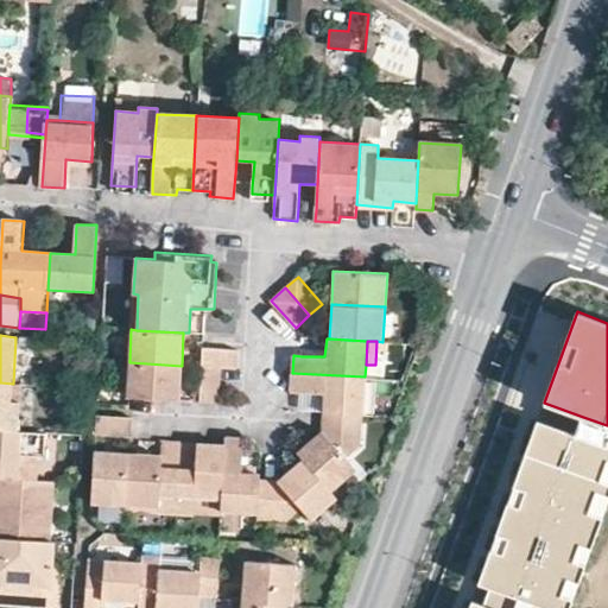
[(201,365),(220,367),(238,367),(239,349),(202,347),(201,365)]
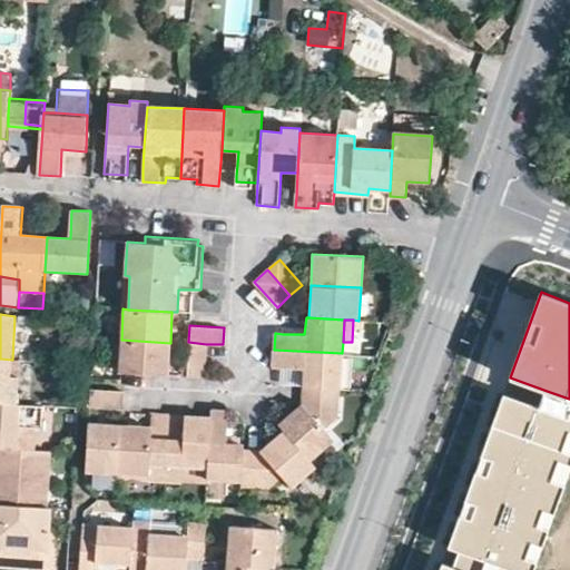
[(170,343),(121,340),(119,372),(168,375),(170,343)]
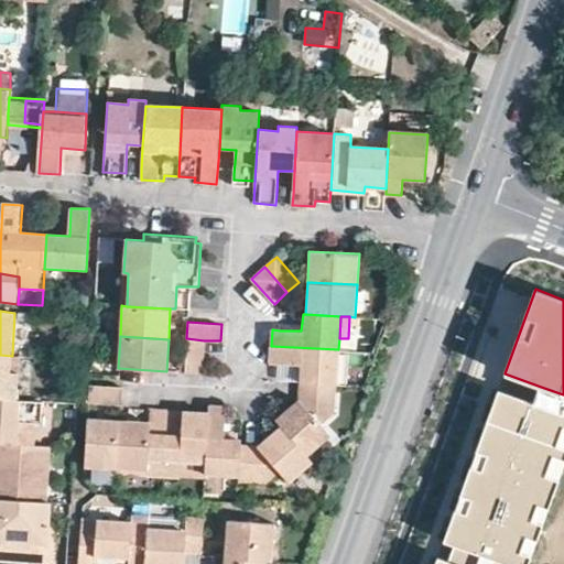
[(186,340),(185,372),(202,373),(204,340),(186,338),(186,340)]
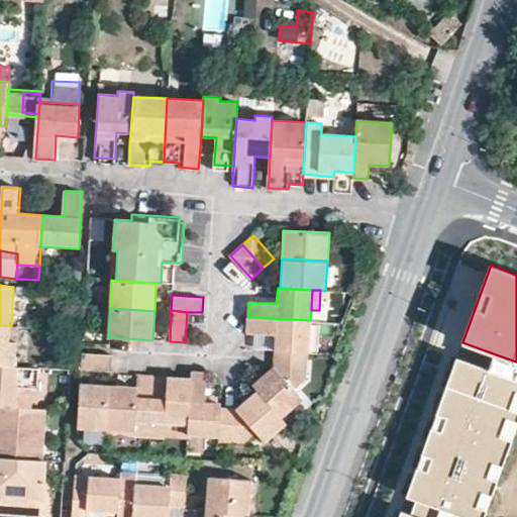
[(310,320),(248,317),(246,332),(254,333),(274,334),(274,350),(276,350),(309,352),(310,320)]
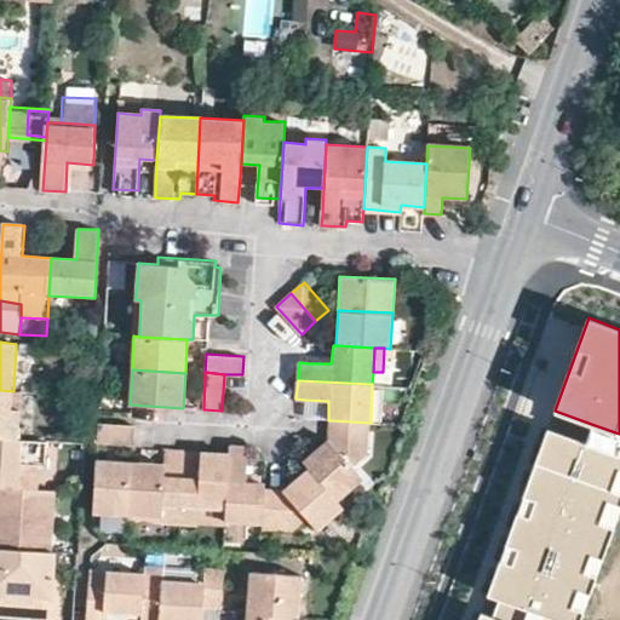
[(13,391),(0,390),(0,440),(19,441),(22,392),(13,391)]
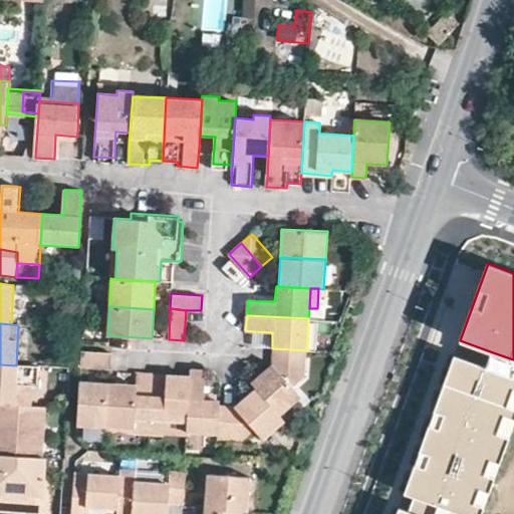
[(253,331),(245,330),(245,343),(245,346),(248,347),(252,347),(253,331)]
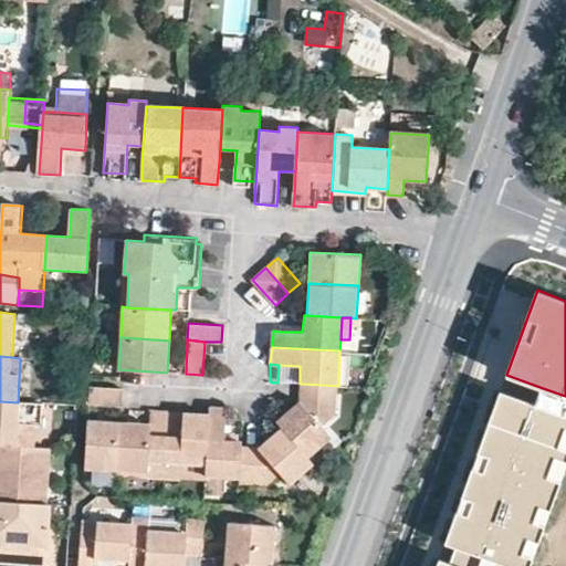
[(300,366),(279,365),(278,383),(300,384),(300,366)]
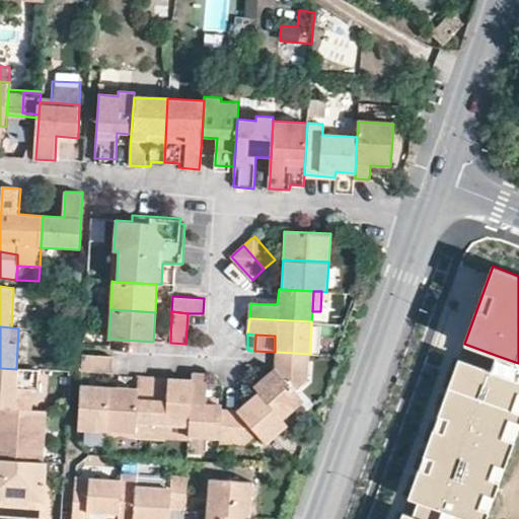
[(276,367),(253,386),(257,391),(288,426),(298,417),(300,419),(311,409),(296,391),(308,379),(310,354),(277,352),(276,367)]
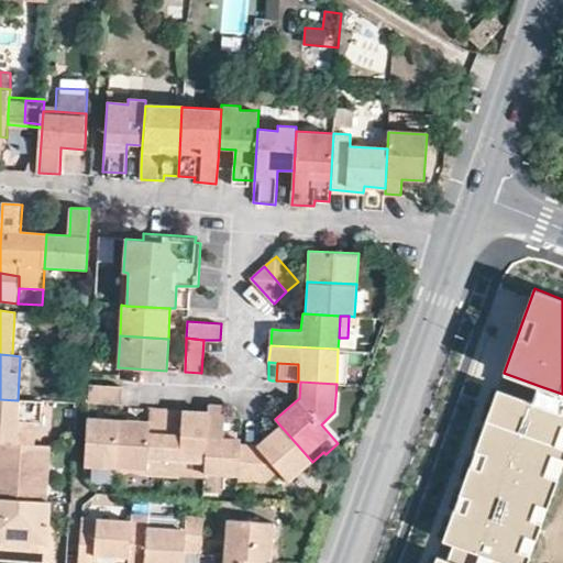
[(122,386),(90,385),(89,403),(120,404),(121,405),(122,386)]
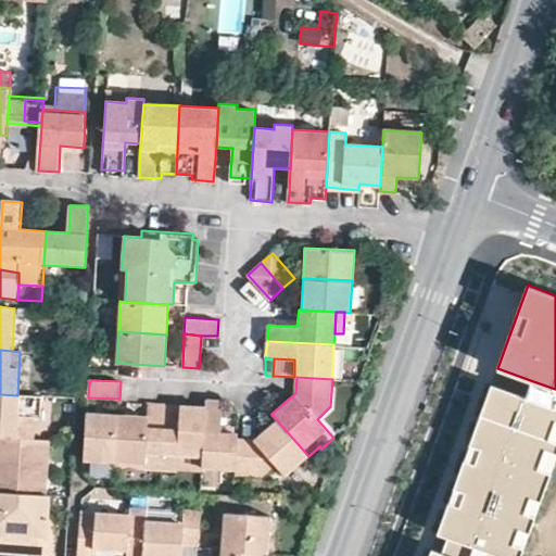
[(528,396),(555,407),(555,406),(555,389),(533,381),(528,396)]
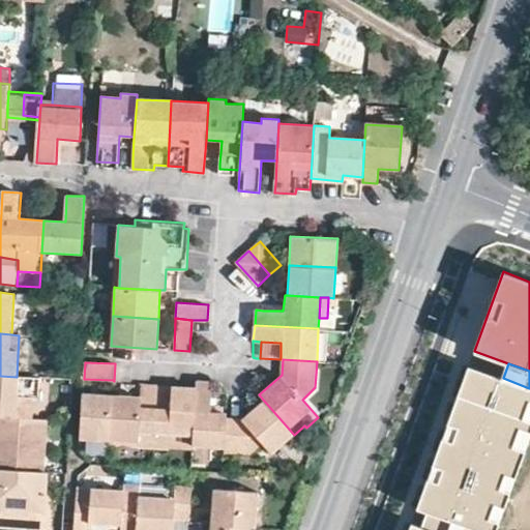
[(503,378),(469,365),(416,509),(450,522),(470,529),(473,529),(497,529),(529,439),(529,387),(529,388),(503,378)]
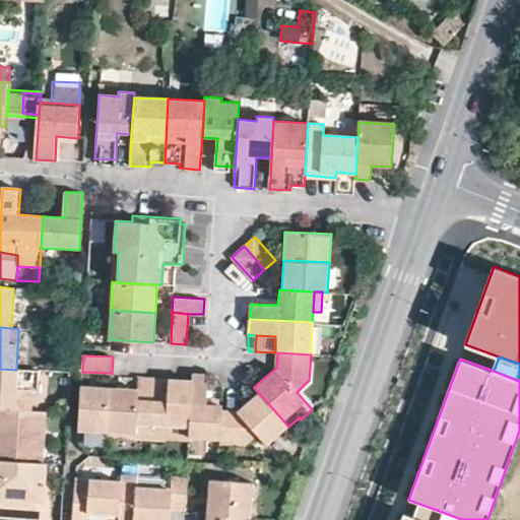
[(0,409),(17,410),(18,389),(36,389),(39,390),(41,372),(16,370),(0,369),(0,409)]
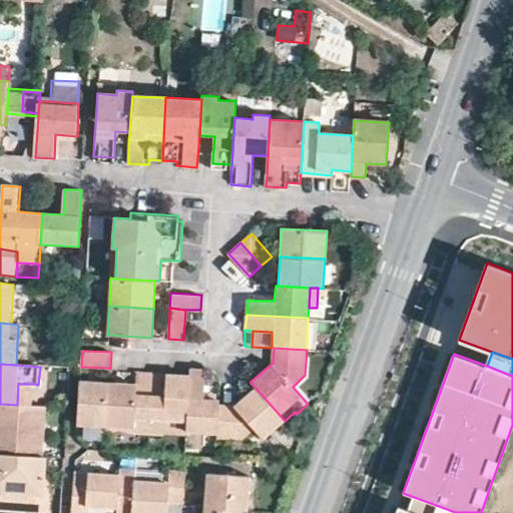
[(217,434),(220,405),(220,400),(204,400),(205,371),(190,370),(189,376),(186,422),(185,432),(205,433),(217,434)]
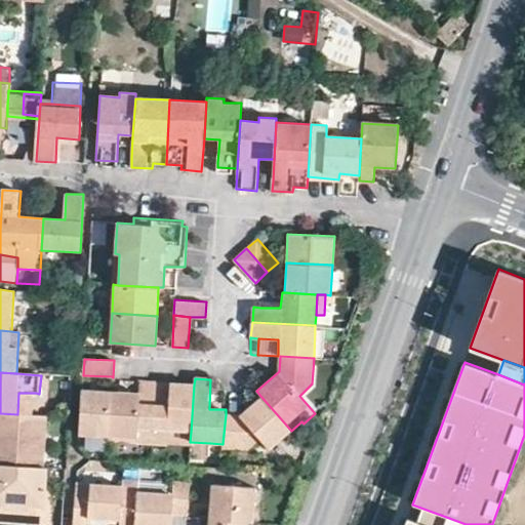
[(156,382),(140,381),(139,394),(127,393),(111,393),(108,437),(135,439),(135,444),(152,444),(155,403),(156,382)]
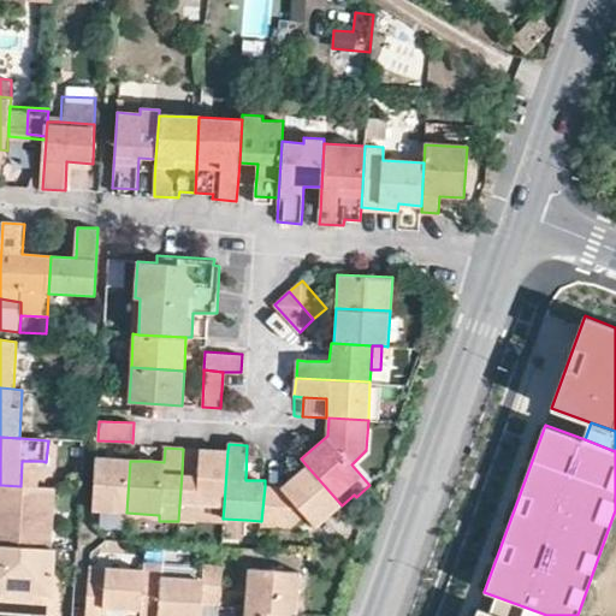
[(200,450),(183,449),(182,473),(197,475),(200,450)]
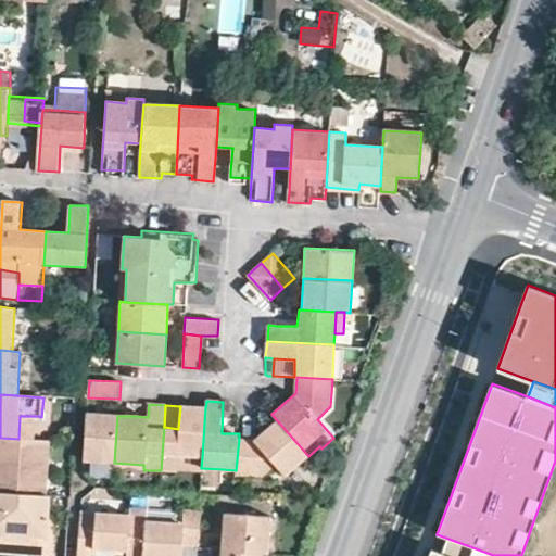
[(164,427),(161,470),(175,471),(177,456),(202,457),(205,407),(180,406),(178,429),(164,427)]
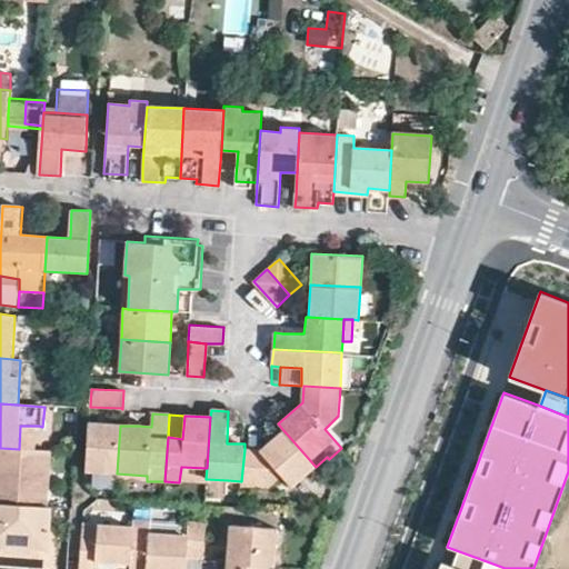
[(120,426),(89,423),(86,471),(117,473),(120,426)]
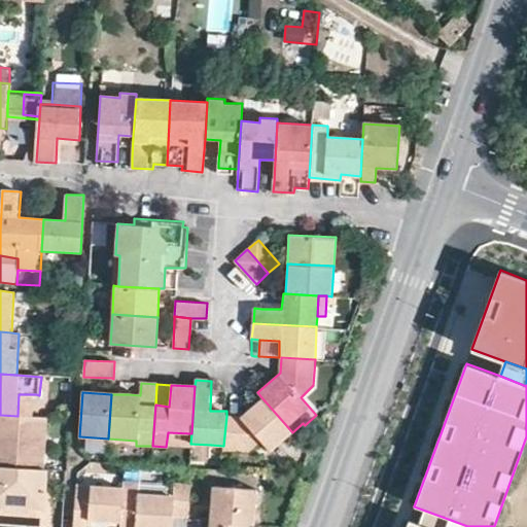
[(35,417),(36,394),(19,394),(18,416),(35,417)]
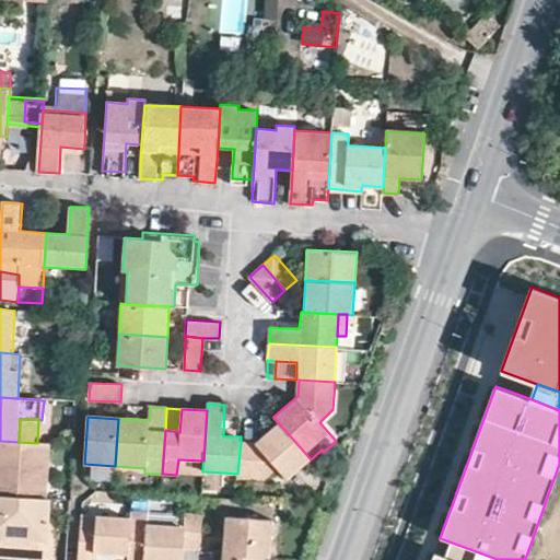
[(278,422),(256,443),(241,442),(237,474),(237,480),(264,482),(278,469),(295,489),(318,468),(311,459),(278,422)]
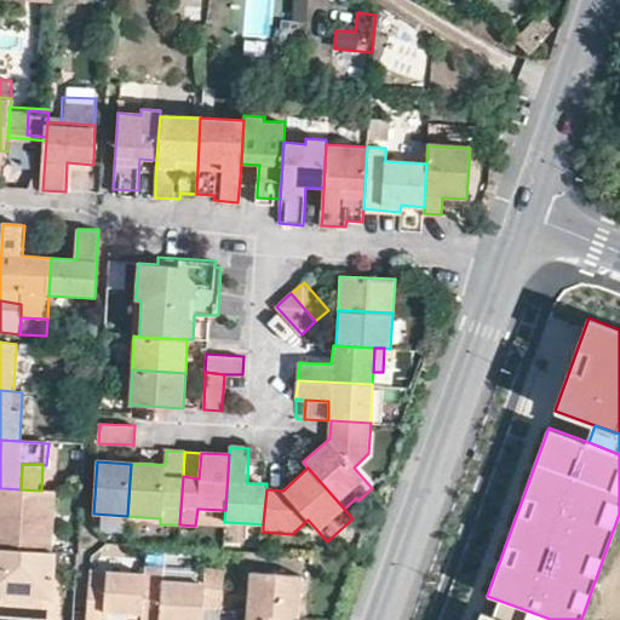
[(0,549),(55,554),(58,492),(41,491),(21,489),(0,488),(0,549)]
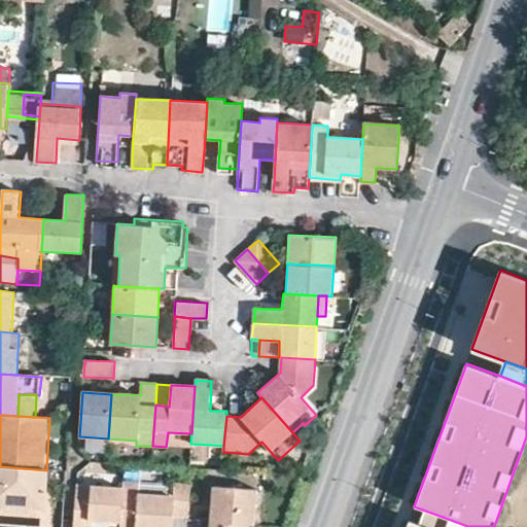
[(191,433),(168,432),(166,447),(190,449),(190,444),(191,433)]
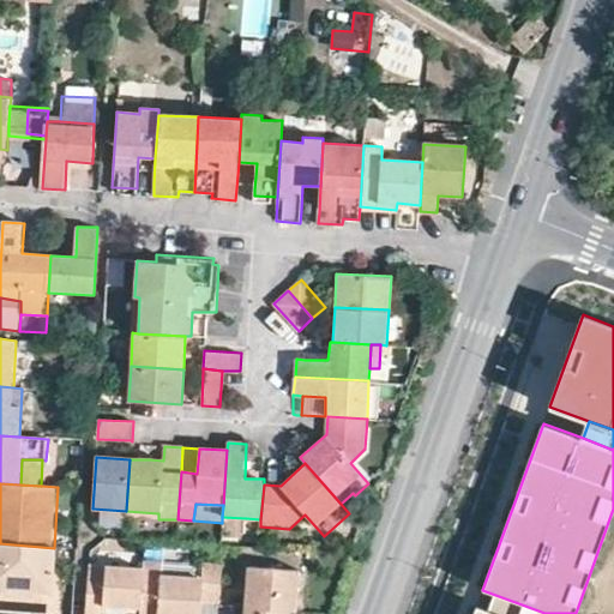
[(246,518),(222,517),(222,523),(222,530),(245,531),(246,518)]
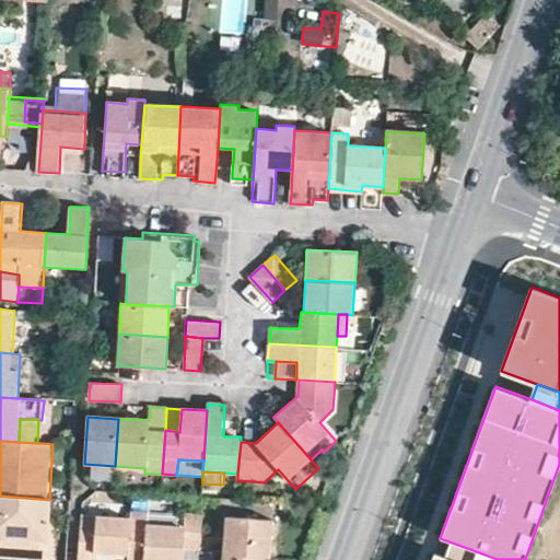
[(0,536),(57,540),(59,506),(53,505),(54,500),(49,500),(0,496),(0,536)]
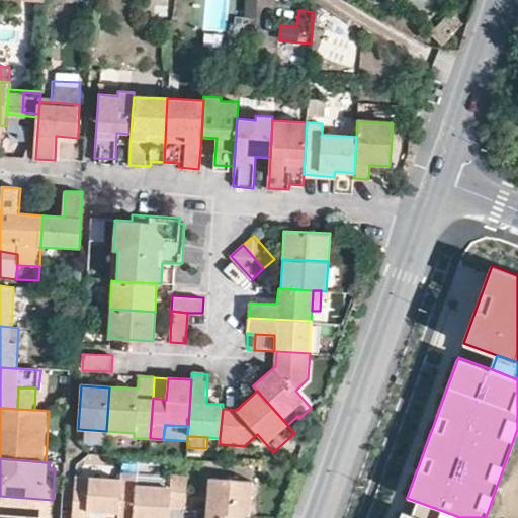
[(120,473),(120,481),(118,514),(118,517),(168,517),(169,508),(170,490),(137,487),(137,475),(120,473)]
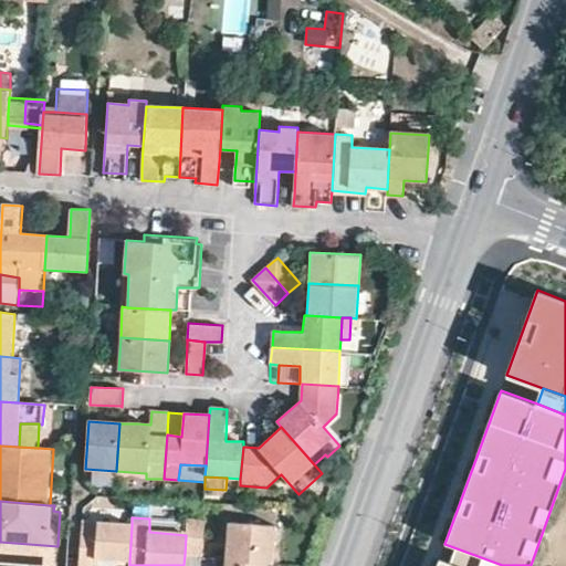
[(187,519),(186,535),(185,555),(202,555),(205,521),(187,519)]
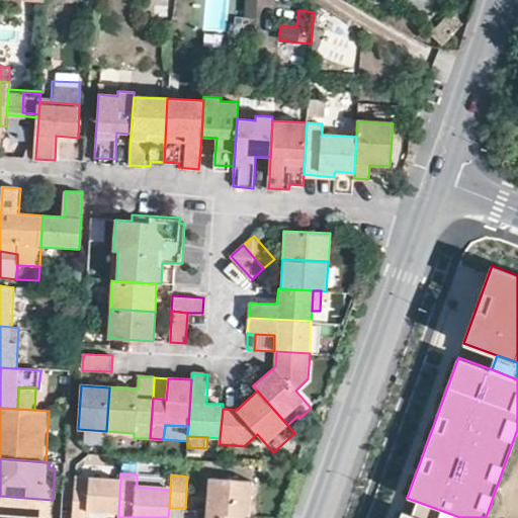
[(120,481),(75,478),(72,517),(87,517),(88,512),(118,514),(120,481)]
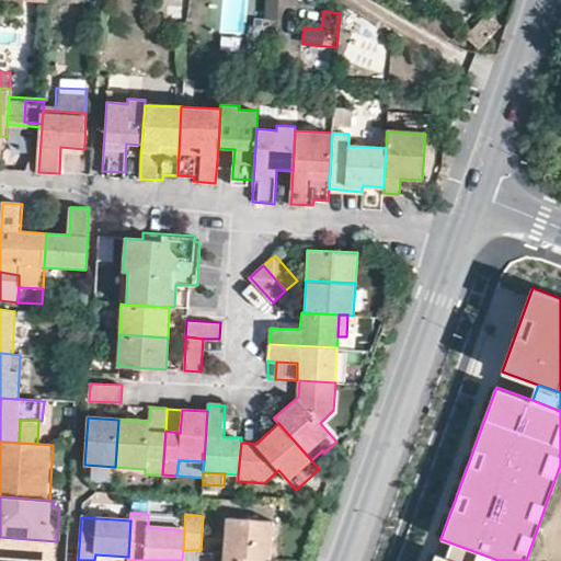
[(264,558),(271,559),(273,523),(227,519),(225,556),(264,558)]
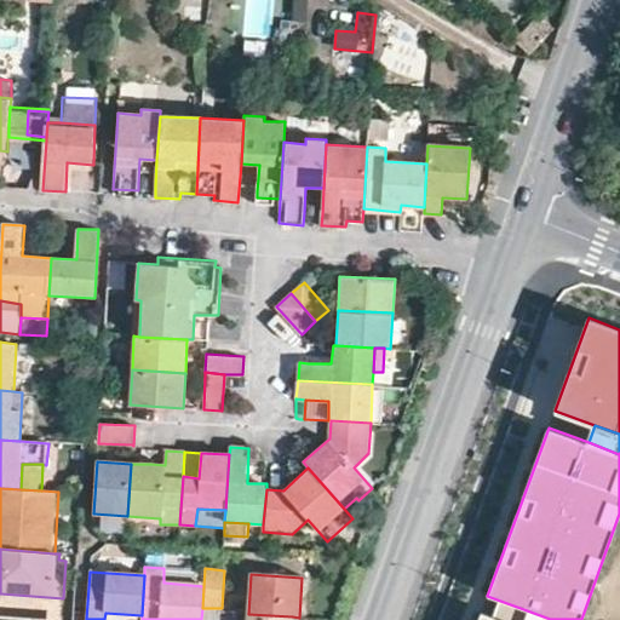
[(0,616),(51,619),(61,619),(63,598),(0,593),(0,616)]
